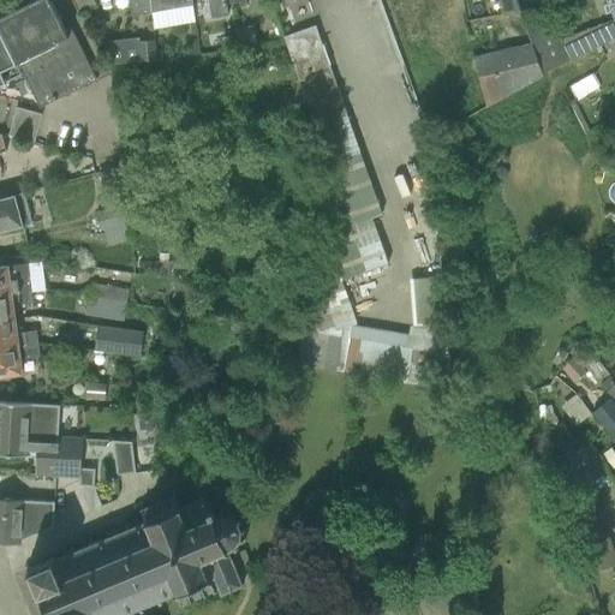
[(35,0),(0,17),(0,29),(22,75),(40,108),(96,81),(71,29),(65,31),(49,0),(35,0)]
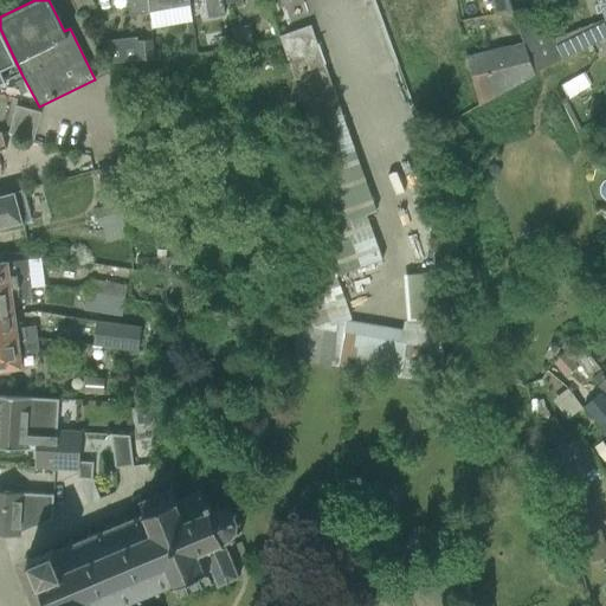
[(70,0),(77,12),(95,4),(92,0),(70,0)]
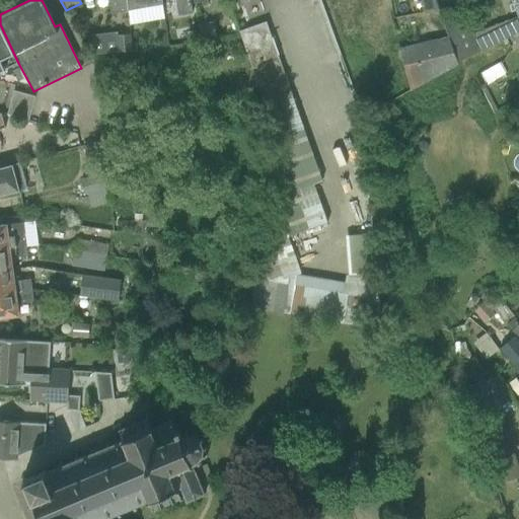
[(109,0),(112,13),(128,10),(126,0),(109,0)]
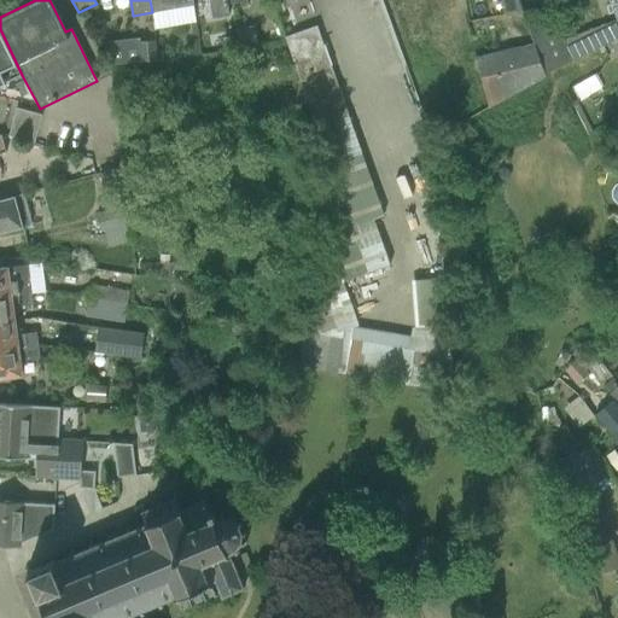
[(150,0),(152,12),(194,5),(193,0),(150,0)]
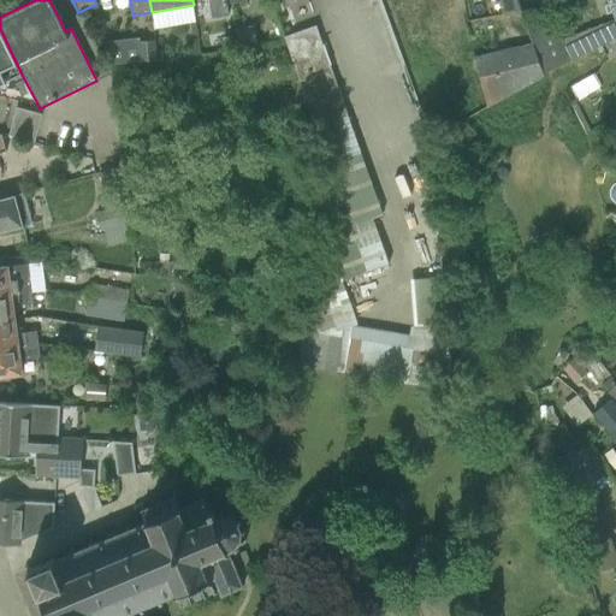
[(207,0),(211,19),(219,17),(229,16),(225,0),(207,0)]
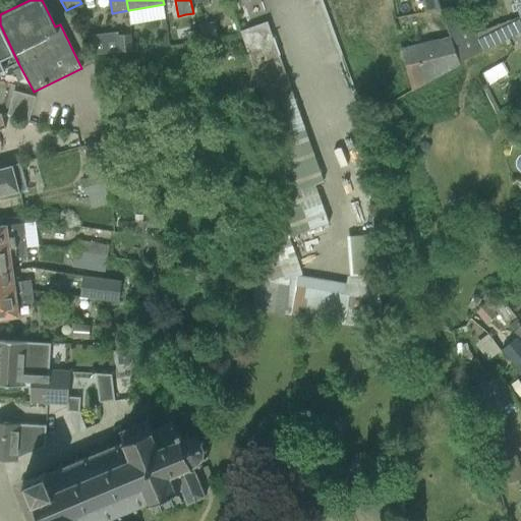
[(420,0),(423,11),(440,9),(436,0),(420,0)]
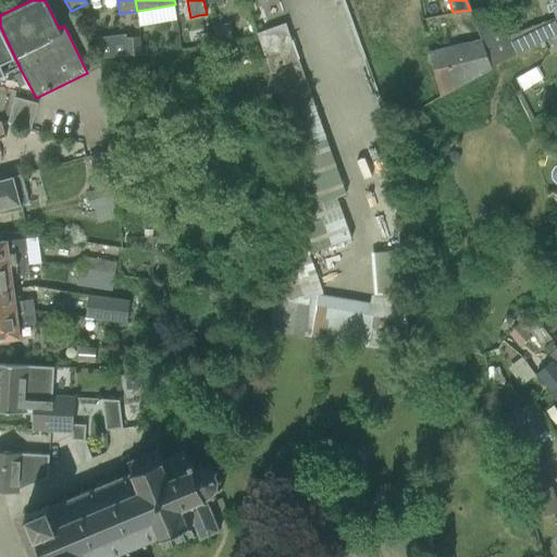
[(175,4),(137,11),(139,26),(177,20),(175,4)]
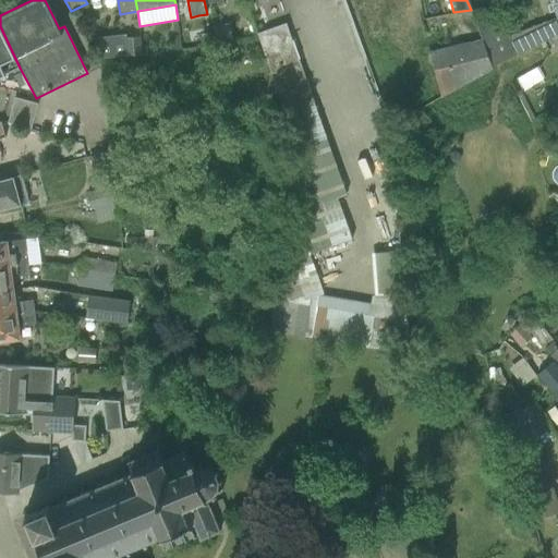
[(557,22),(556,19),(510,35),(517,56),(557,35),(557,22)]
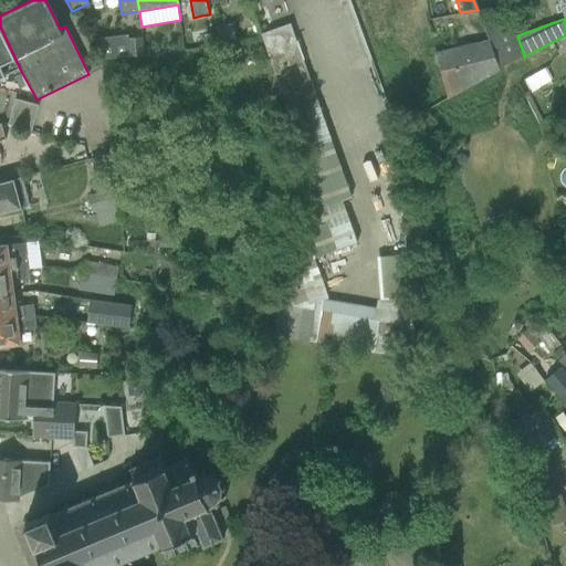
[(512,21),(485,31),(489,39),(493,53),(499,67),(524,56),(517,35),(512,21)]
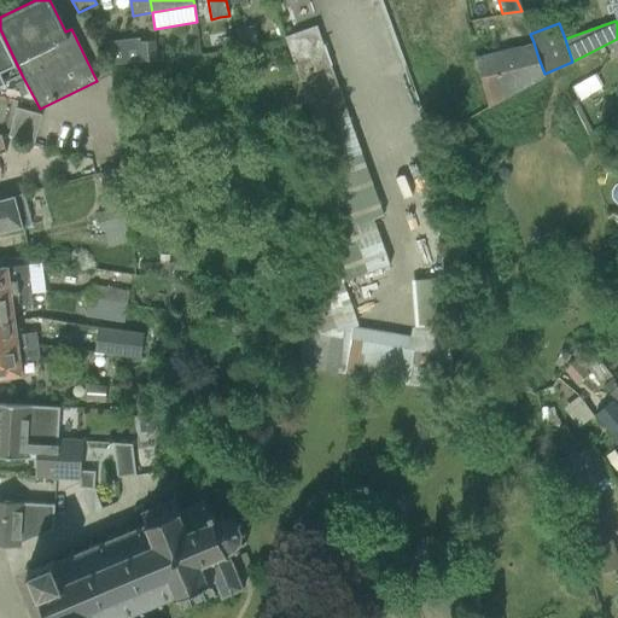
[(316,25),(286,36),(318,126),(349,115),(316,25)]
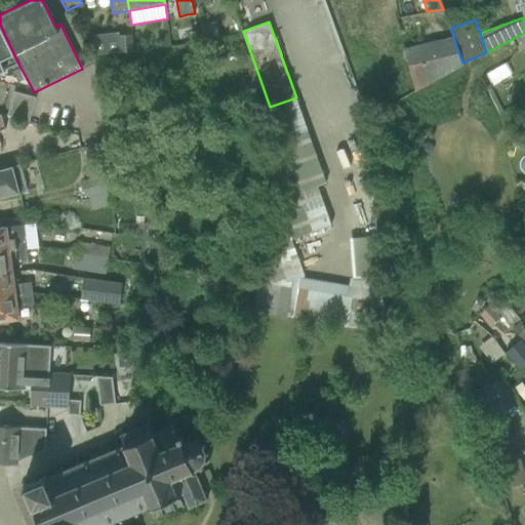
[(201,25),(203,39),(219,36),(216,23),(201,25)]
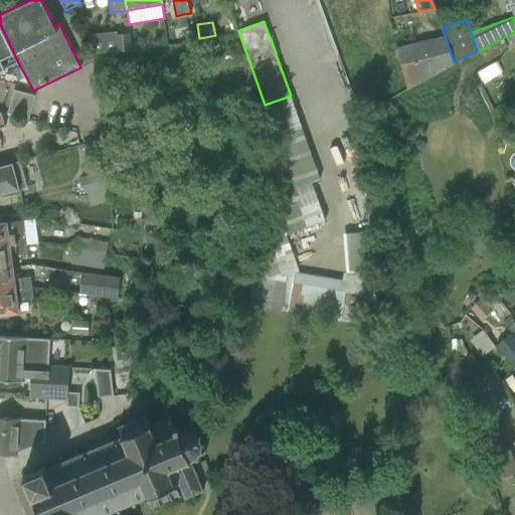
[(0,70),(18,62),(0,24),(0,70)]
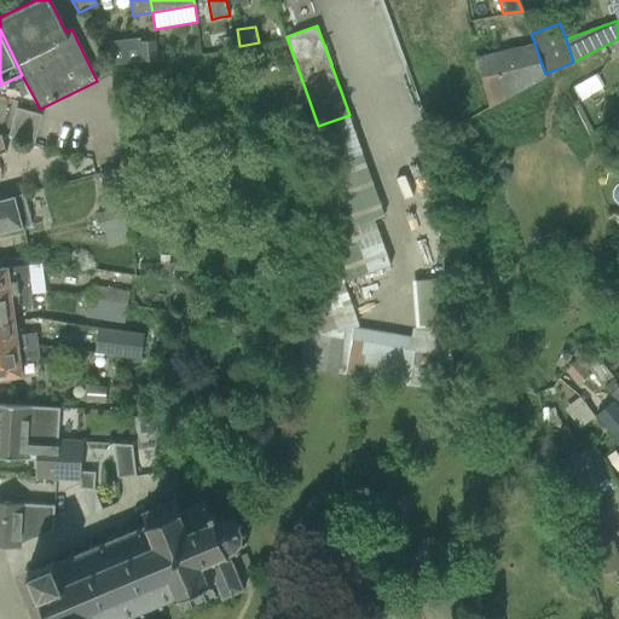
[(138,39),(108,41),(110,65),(158,61),(156,40),(138,41),(138,39)]
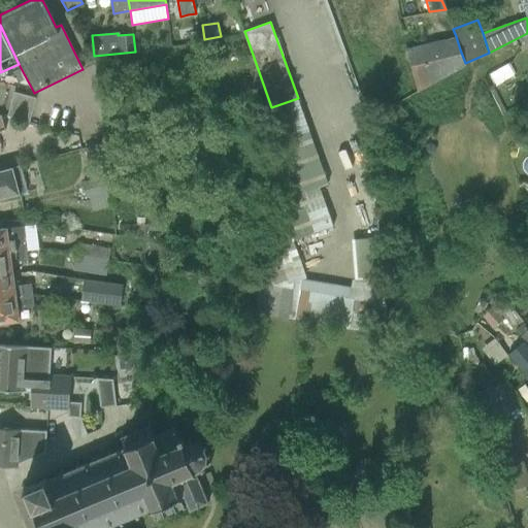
[(443,39),(406,48),(410,62),(418,92),(466,66),(465,63),(460,50),(456,36),(443,39)]
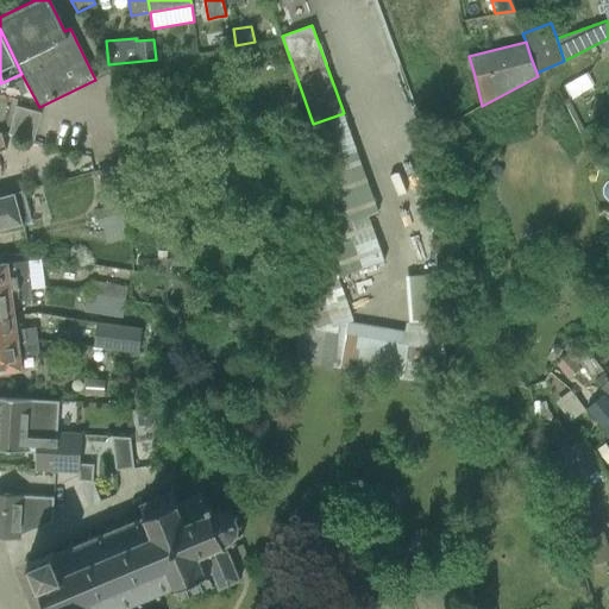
[(7,135),(33,142),(42,113),(16,106),(7,135)]
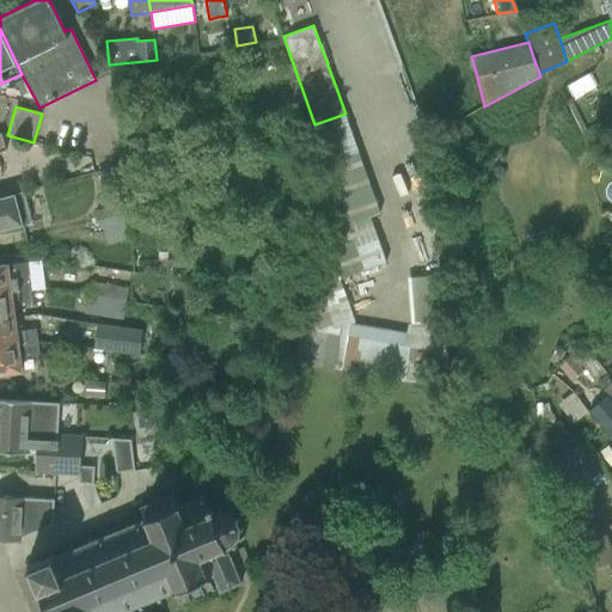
[(365,166),(346,114),(314,124),(334,177),(365,166)]
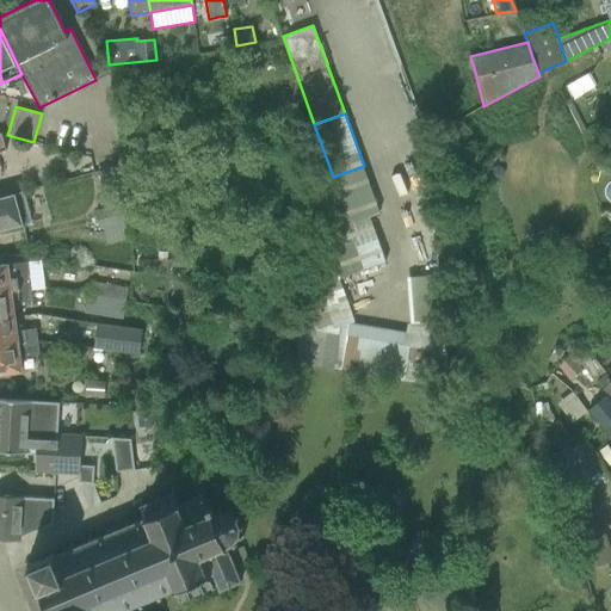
[(381,211),(364,166),(333,177),(307,186),(316,213),(323,232),(369,216),(381,211)]
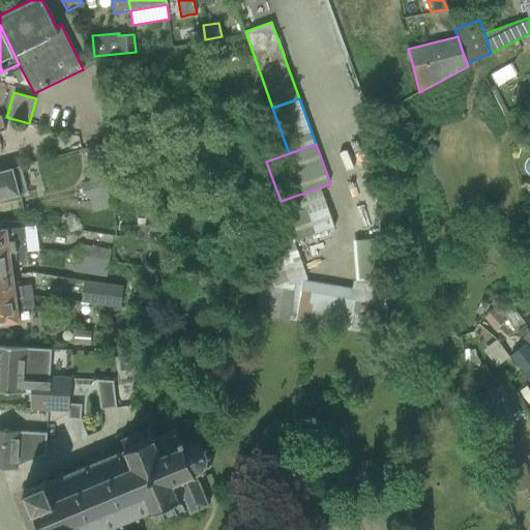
[(12,169),(0,171),(0,200),(20,196),(12,169)]
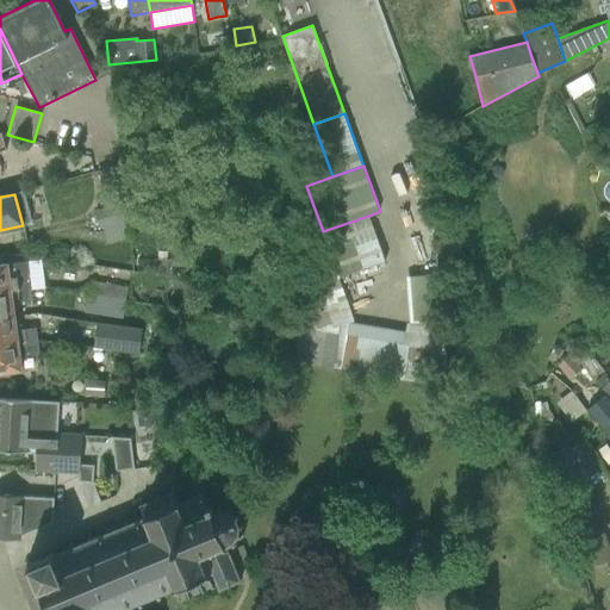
[(323,231),(316,212),(287,325),(298,328),(336,334),(338,321),(356,324),(341,279),(323,231)]
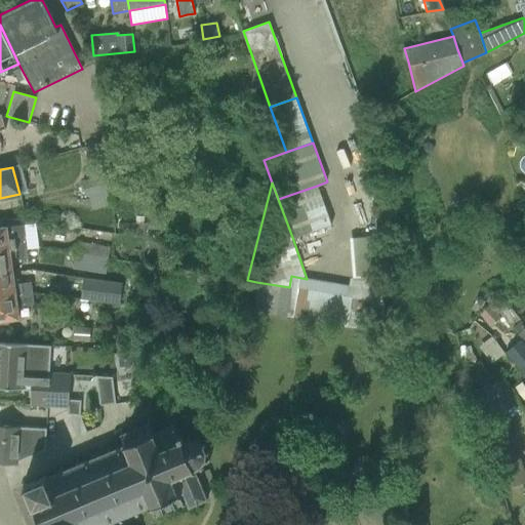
[(331,226),(317,186),(278,199),(293,240),(331,226)]
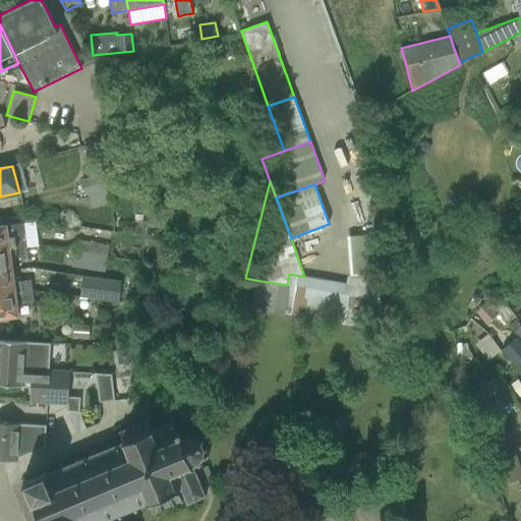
[(0,226),(0,249),(26,246),(23,223),(0,226)]
